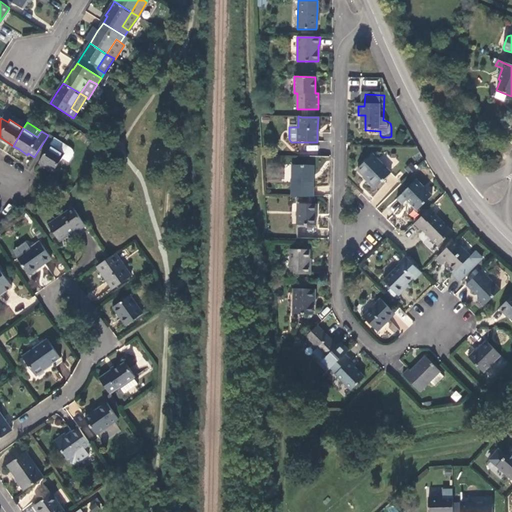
[(72,150),(48,134),(48,135),(34,157),(40,161),(39,162),(43,165),(54,172),(63,158),(69,162),(74,154),(74,152),(73,151),(72,150)]
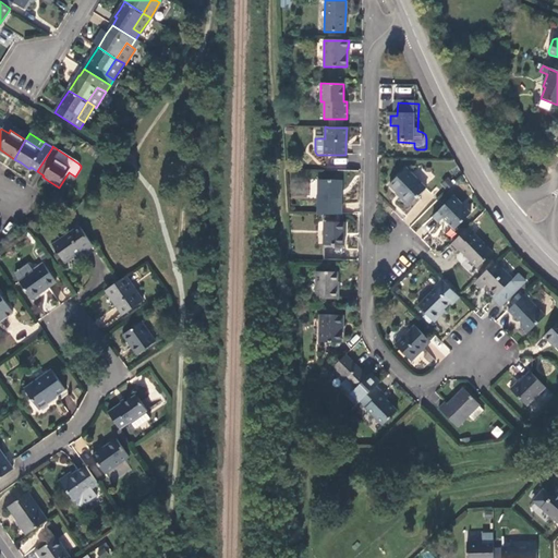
[(108,161),(101,157),(97,162),(105,167),(108,161)]
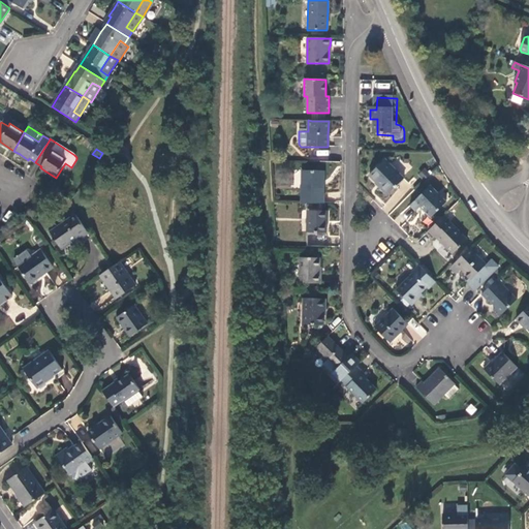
[(405,179),(386,159),(371,175),(381,185),(380,186),(389,194),(405,179)]
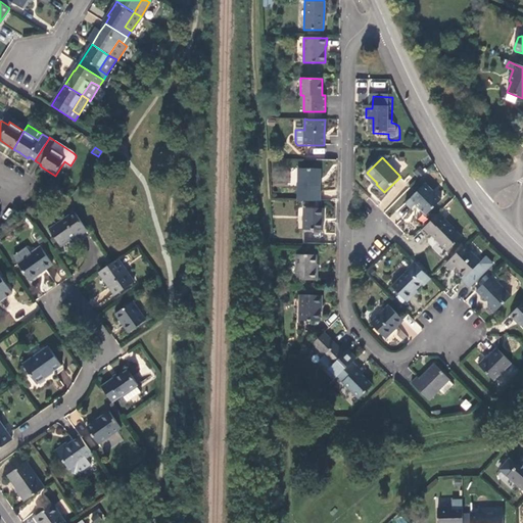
[(298,170),(298,200),(320,201),(320,184),(321,171),(298,170)]
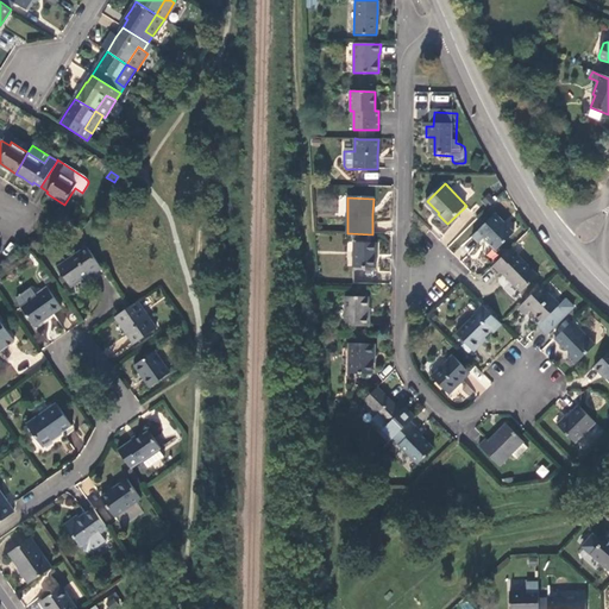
[(514,234),(495,215),(472,238),(478,244),(483,239),(496,251),(514,234)]
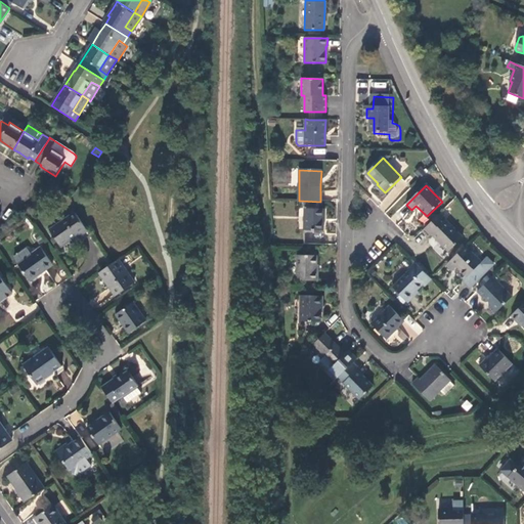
[(305,230),(325,230),(326,217),(326,210),(305,209),(305,230)]
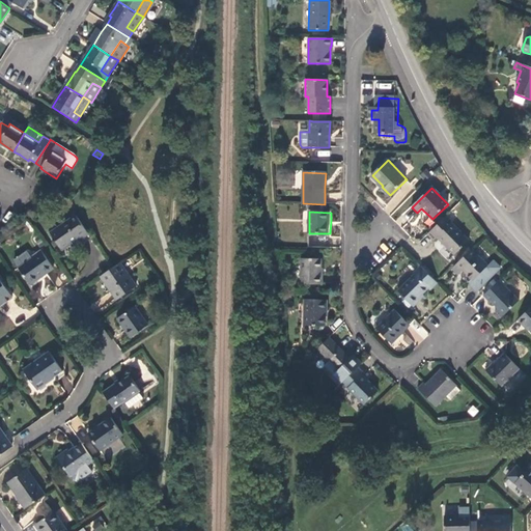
[(84,247),(93,241),(76,216),(51,233),(66,255),(82,245),(84,247)]
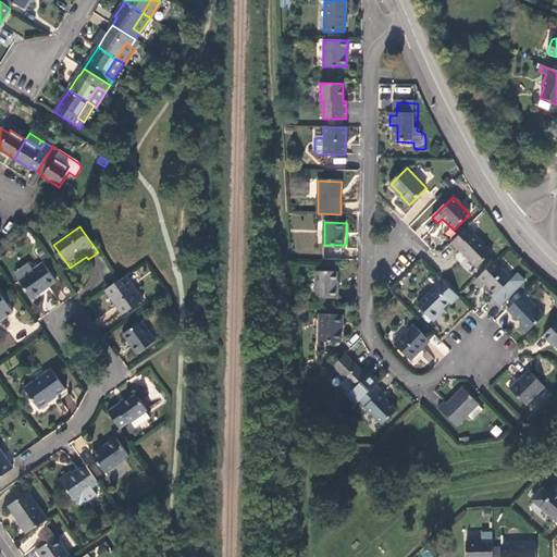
[(492,254),(467,227),(448,246),(455,254),(456,251),(474,271),(492,254)]
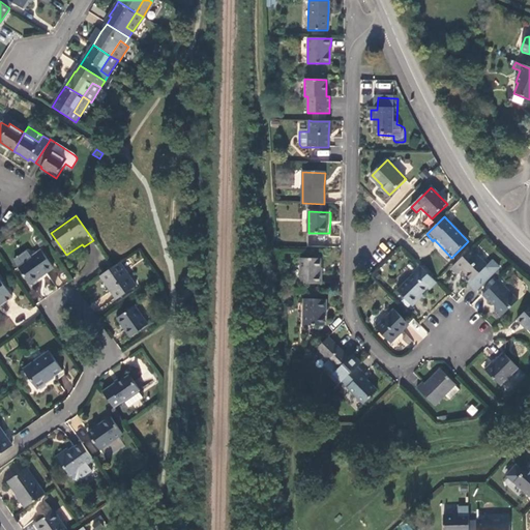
[(488,265),(471,248),(451,268),(458,273),(462,269),(472,280),(477,275),(483,283),(497,269),(491,263),(488,265)]
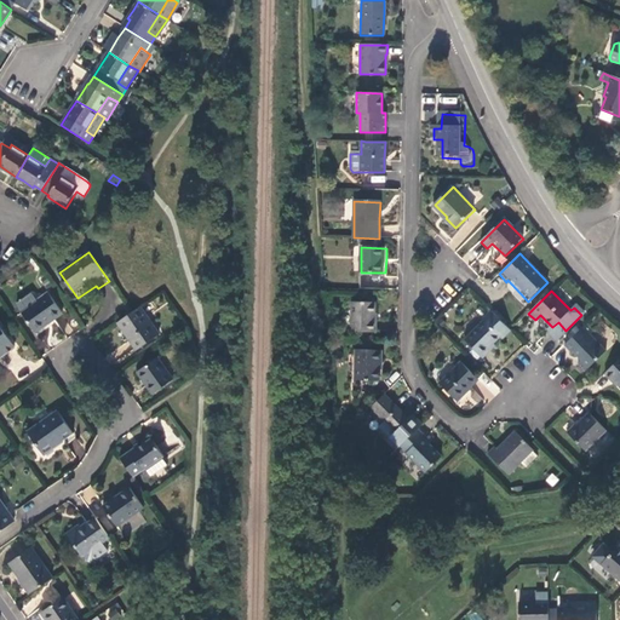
[(49,293),(21,313),(35,333),(62,314),(49,293)]
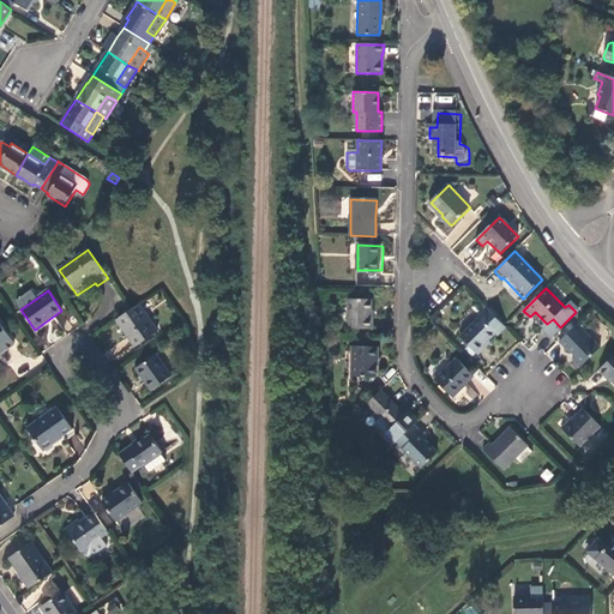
[(349,329),(372,329),(372,318),(371,318),(371,313),(371,300),(349,300),(349,329)]
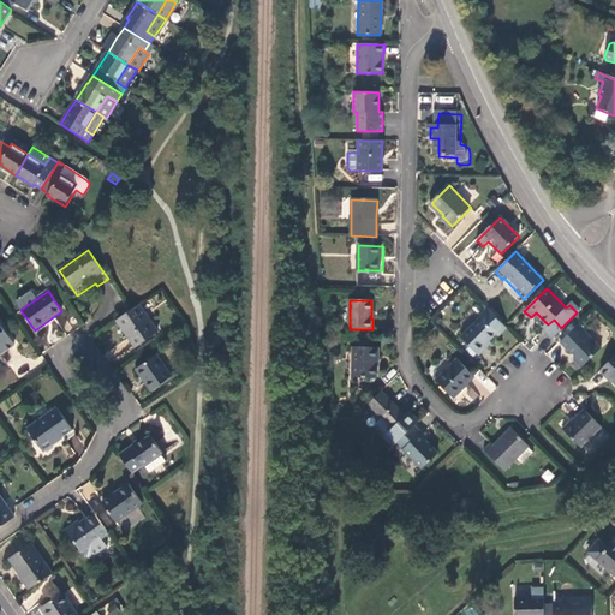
[(157,332),(138,305),(130,310),(117,320),(136,347),(157,332)]
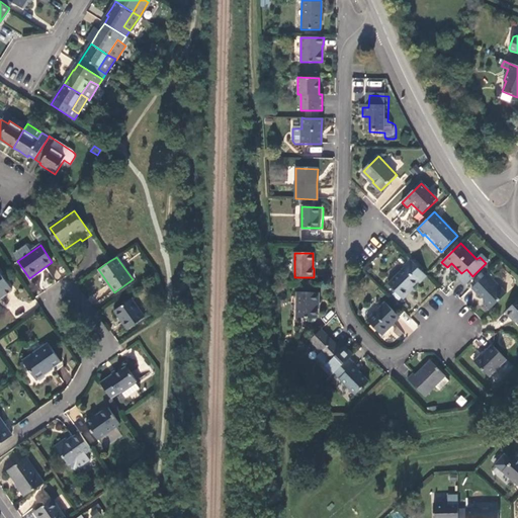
[(414,289),(412,287),(418,280),(420,282),(426,275),(411,260),(404,267),(405,268),(390,284),(404,298),(414,289)]
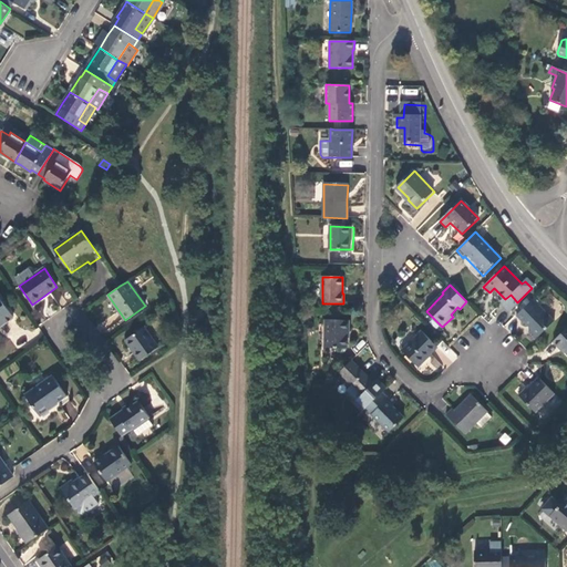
[(544,302),(537,296),(517,316),(524,322),(525,321),(533,330),(529,333),(536,340),(555,321),(540,306),(544,302)]
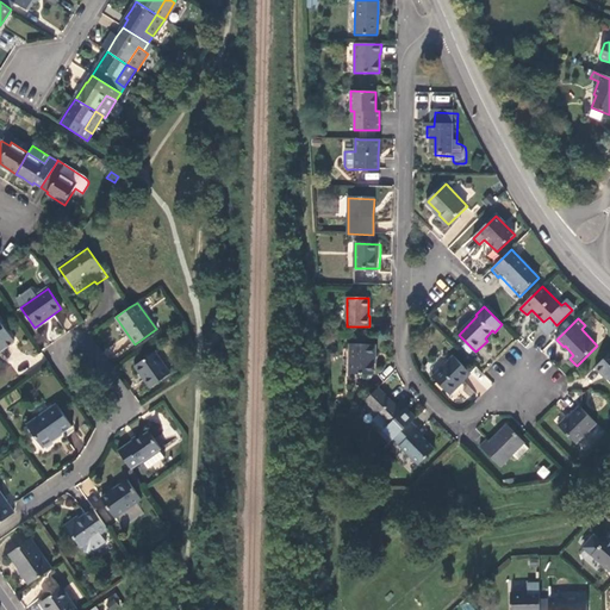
[(0,322),(0,350),(1,352),(13,342),(0,322)]
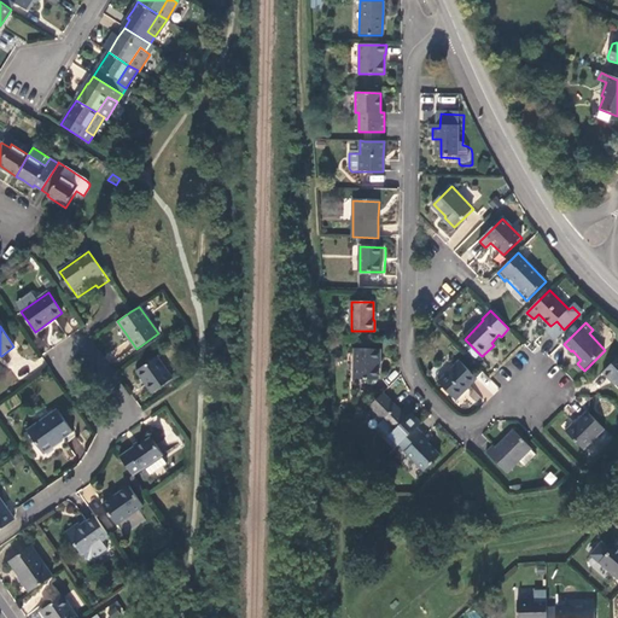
[(355,379),(378,379),(378,367),(378,361),(380,361),(380,349),(355,349),(355,379)]
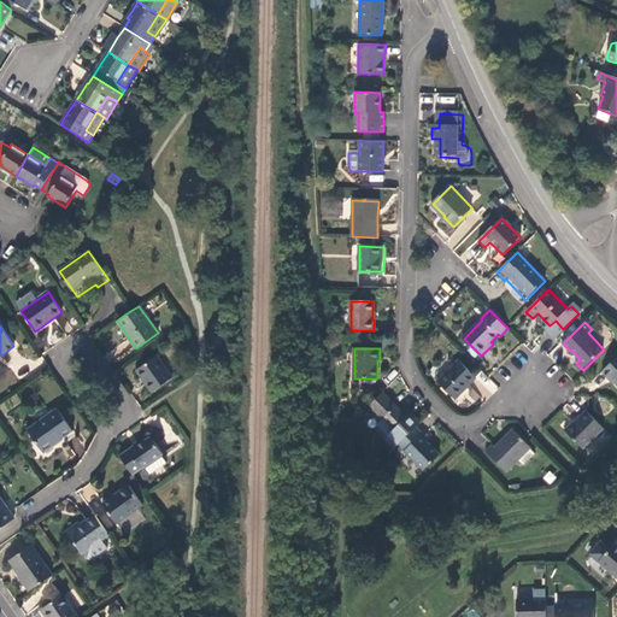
[(158,357),(136,370),(152,393),(172,378),(158,357)]
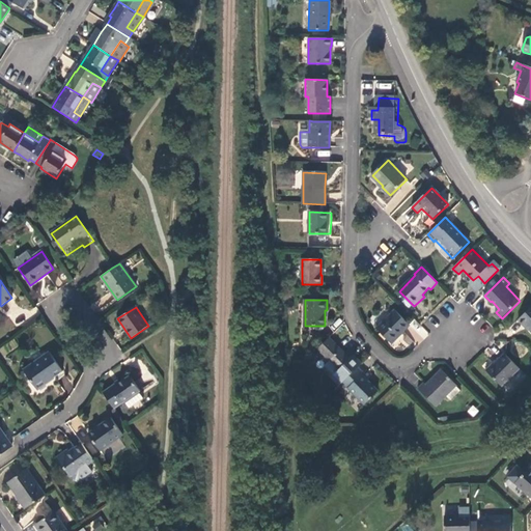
[(530,307),(516,322),(523,327),(524,326),(528,330),(530,333),(530,307)]
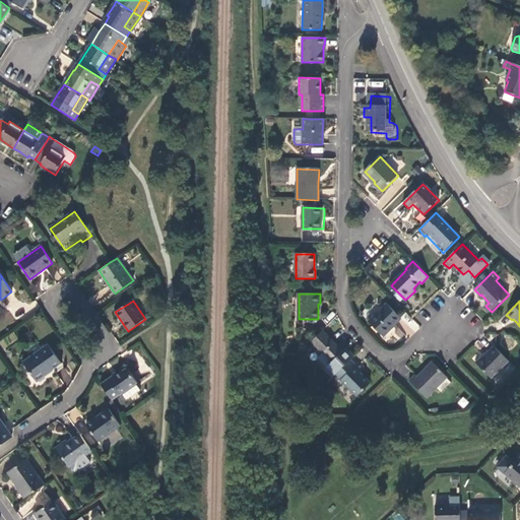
[(383,335),(401,318),(386,304),(369,322),(383,335)]
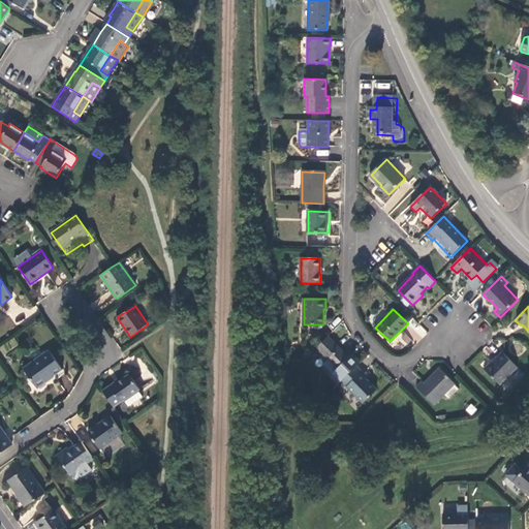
[(338,346),(328,337),(316,347),(338,368),(348,356),(338,346)]
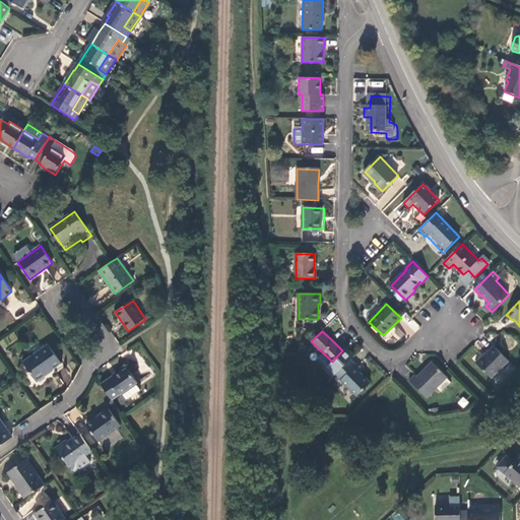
[(49,345),(23,363),(37,382),(62,364),(49,345)]
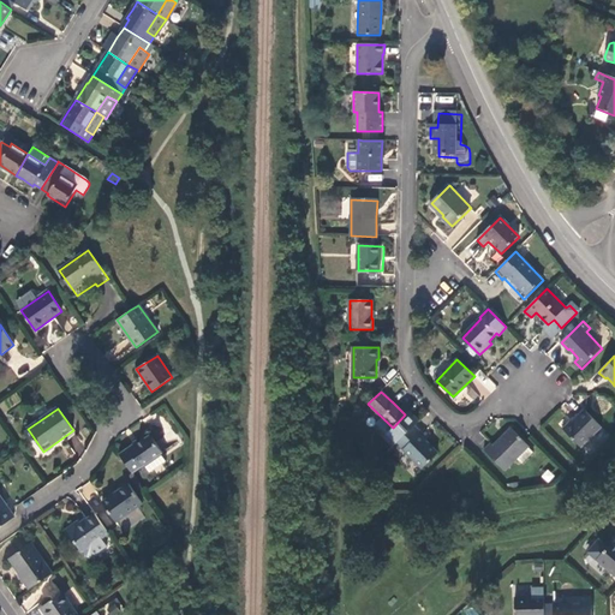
[(581,447),(601,428),(584,410),(577,417),(572,422),(571,421),(562,429),(581,447)]
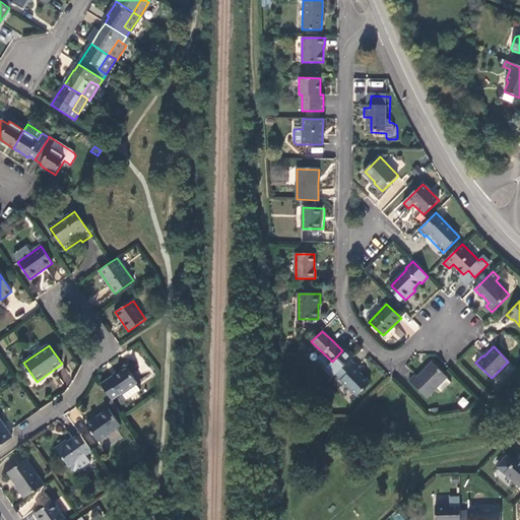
[(353,391),(358,396),(365,389),(371,383),(364,375),(361,373),(365,369),(359,364),(355,366),(350,361),(336,375),(353,391)]
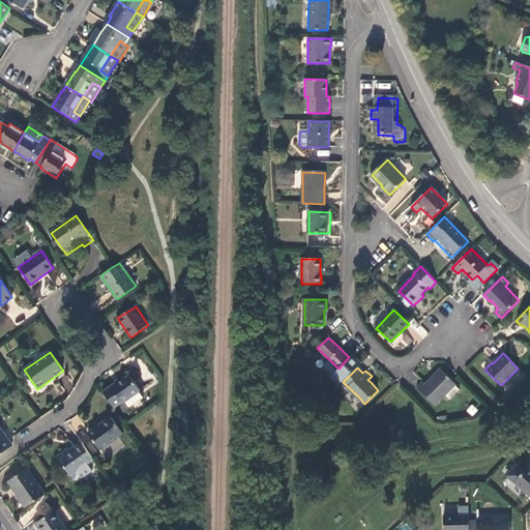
[(455,384),(441,370),(430,380),(424,384),(422,382),(417,388),(435,406),(445,395),(449,400),(459,390),(454,386),(455,384)]
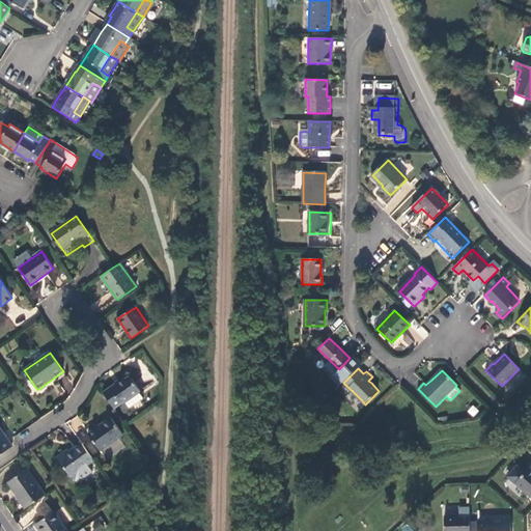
[(521,370),(502,386),(507,391),(526,375),(521,370)]
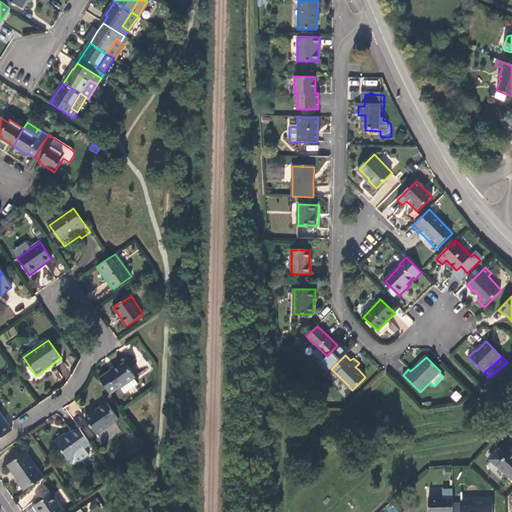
[(110,370),(99,378),(110,394),(120,387),(124,393),(138,384),(133,378),(135,377),(124,362),(111,372),(110,370)]
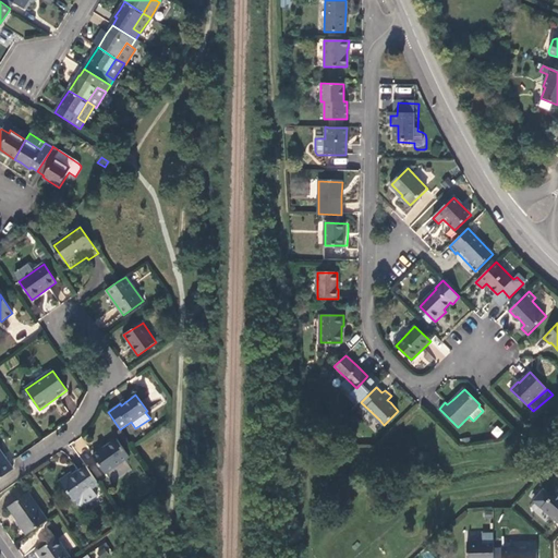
[(497,438),(504,432),(497,425),(490,433),(497,438)]
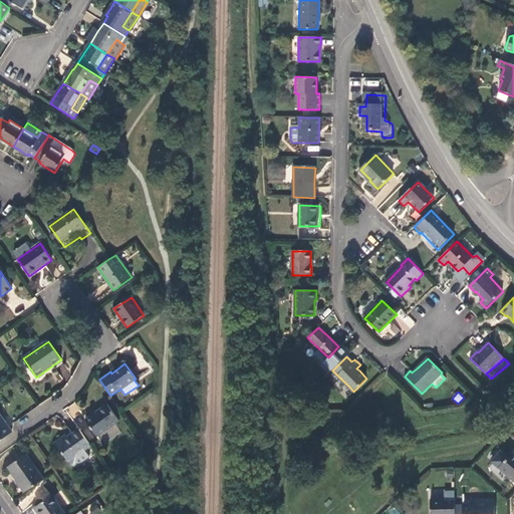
[(107,405),(85,421),(97,437),(118,421),(107,405)]
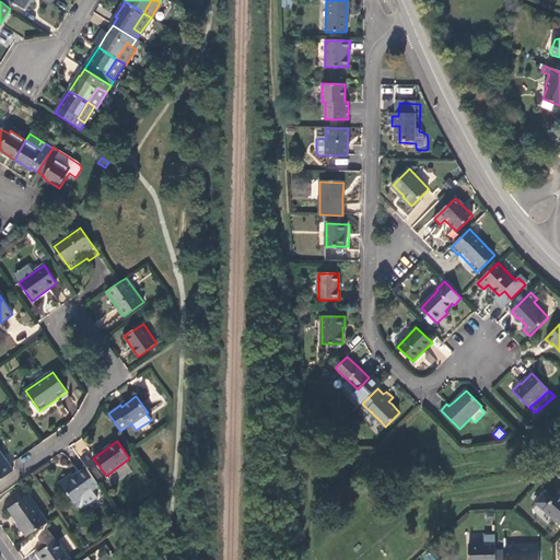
[(0,479),(13,471),(0,452),(0,479)]
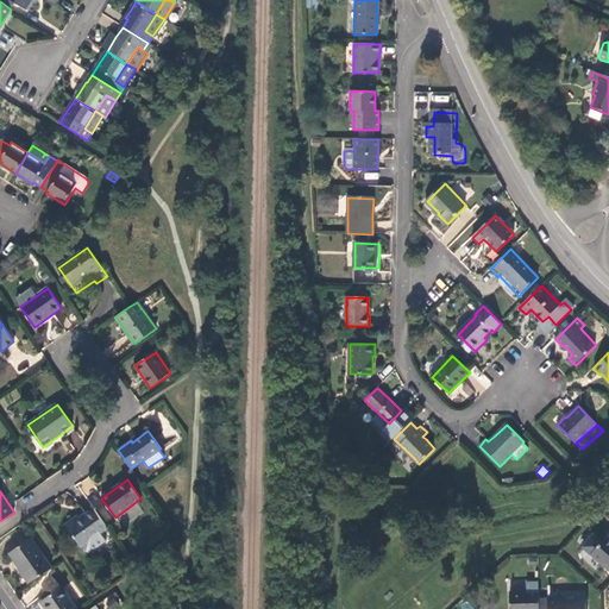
[(99,534),(107,528),(94,509),(80,520),(79,518),(66,526),(80,545),(87,556),(106,542),(99,534)]
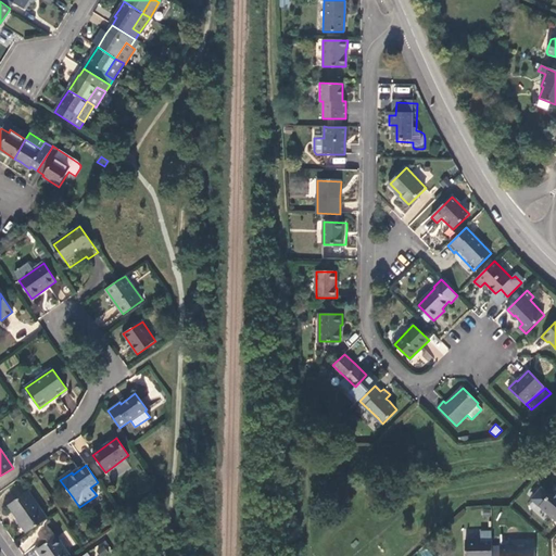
[(555,492),(554,491),(550,494),(543,489),(532,500),(555,521),(555,492)]
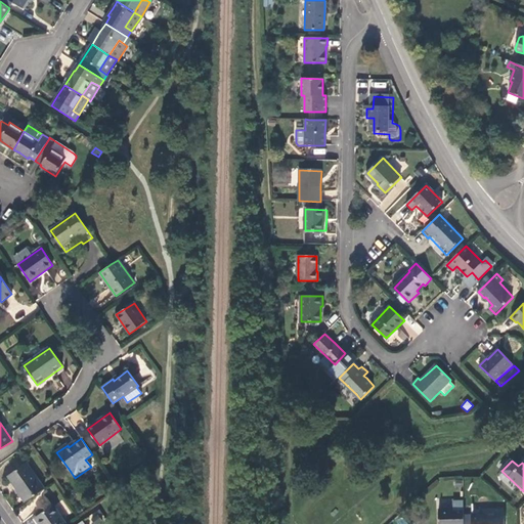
[(7,476),(26,503),(44,489),(27,463),(7,476)]
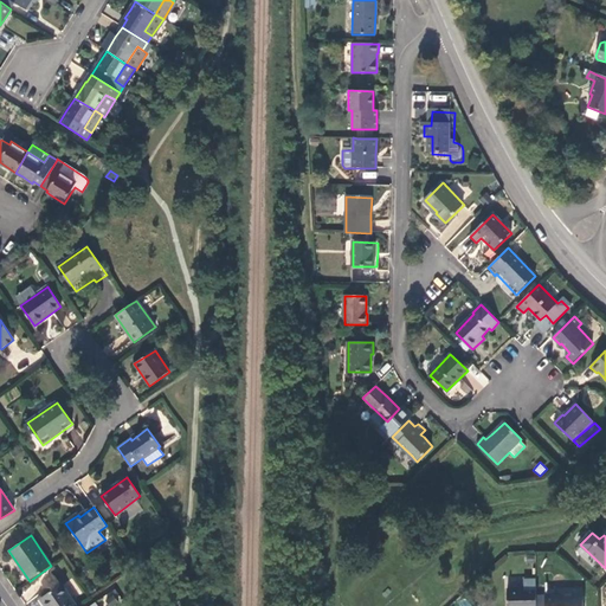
[(42,598),(46,605),(77,605),(62,585),(42,598)]
